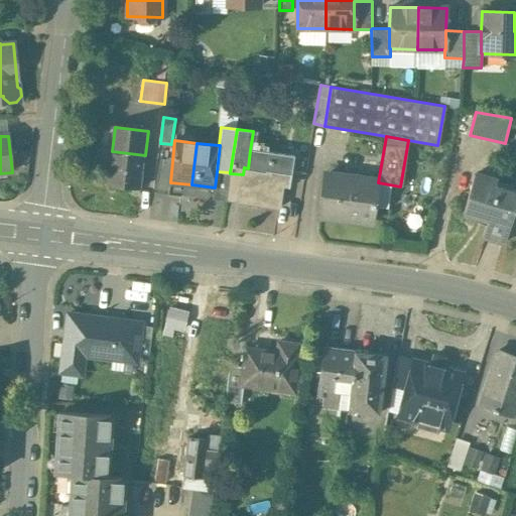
[(294,156),(250,150),(248,168),(244,167),(243,174),(239,197),(241,198),(261,201),(260,205),(277,208),(276,210),(278,210),(282,184),(288,184),(288,187),(289,187),(294,156)]
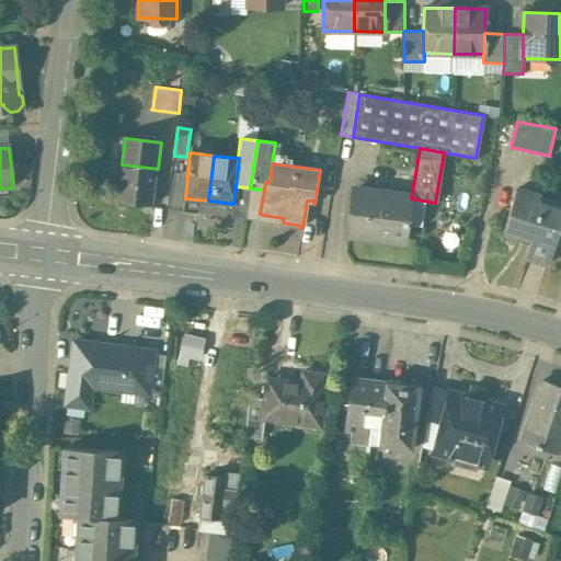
[(158,169),(122,164),(117,203),(153,207),(158,169)]
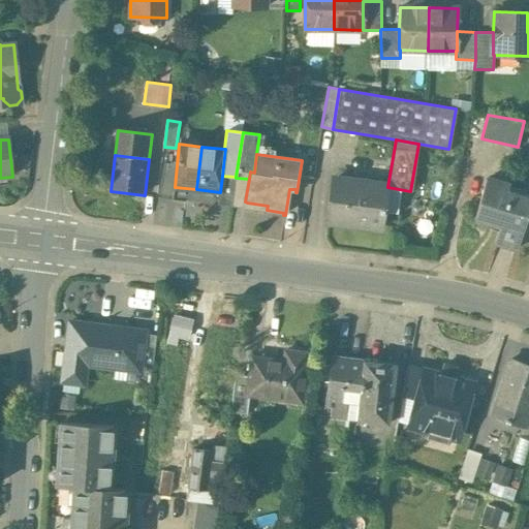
[(222,176),(220,192),(219,203),(231,204),(236,178),(236,177),(222,176)]
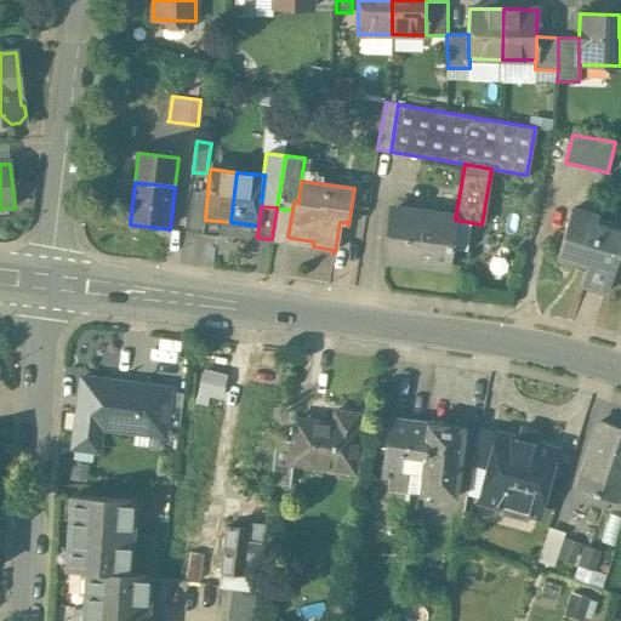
[(292,210),(277,209),(272,239),(289,241),(290,238),(288,237),(292,210)]
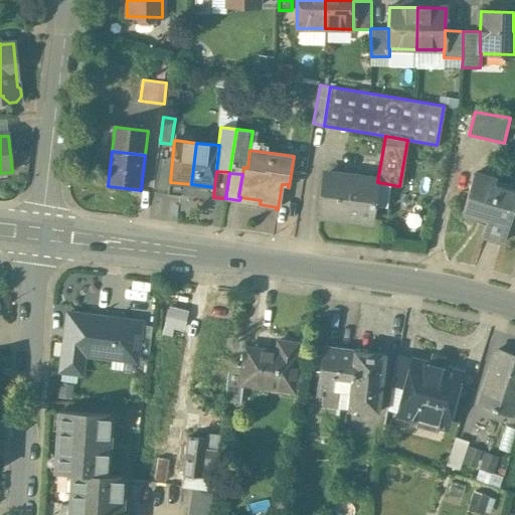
[(377,181),(323,173),(318,214),(371,221),(377,181)]
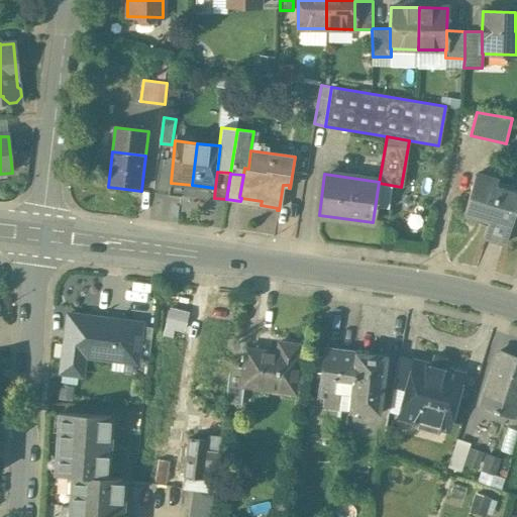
[(496,180),(476,174),(464,210),(490,218),(485,235),(506,242),(516,203),(516,194),(494,187),(496,180)]
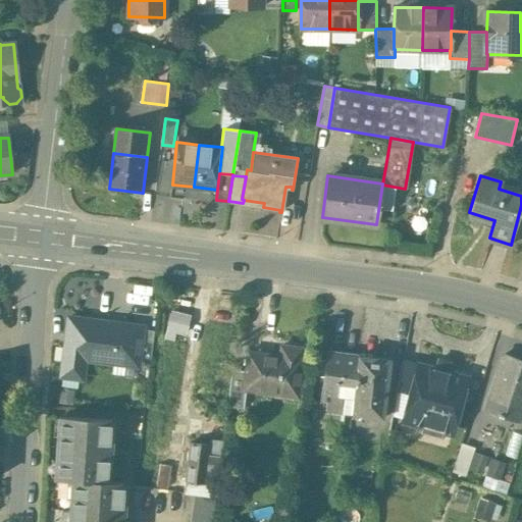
[(145,323),(65,313),(57,379),(85,382),(88,362),(139,368),(145,323)]
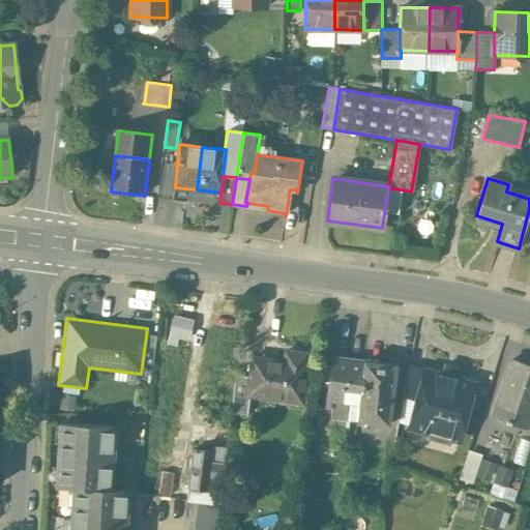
[(192,322),(177,318),(170,345),(178,347),(180,340),(186,341),(192,322)]
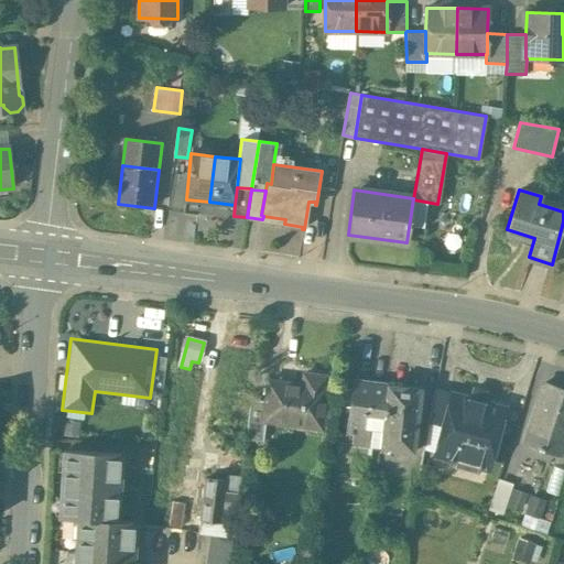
[(302,383),(269,380),(266,401),(269,402),(267,422),(290,424),(291,413),(322,418),(326,387),(324,387),(325,377),(304,373),(302,383)]
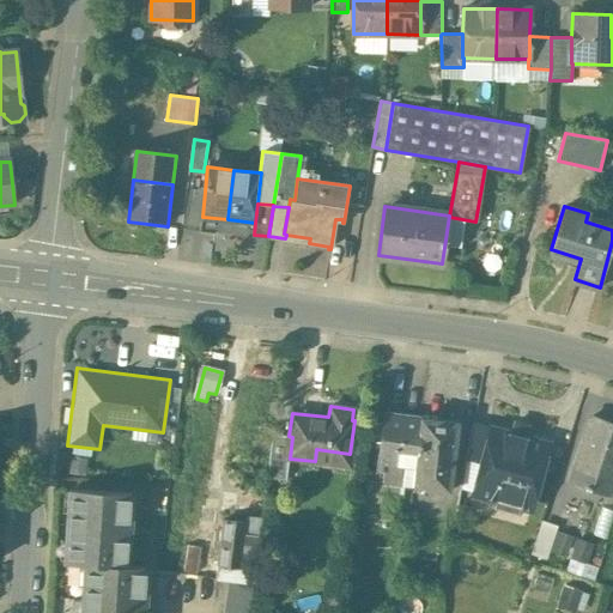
[(422,418),(384,413),(377,471),(383,472),(381,485),(387,485),(386,495),(399,496),(400,485),(399,485),(402,465),(414,466),(422,418)]
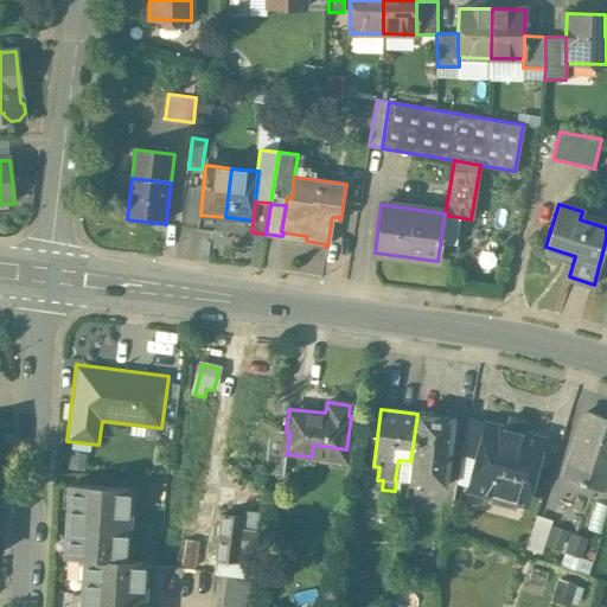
[(453,419),(417,414),(410,461),(408,483),(443,487),(453,419)]
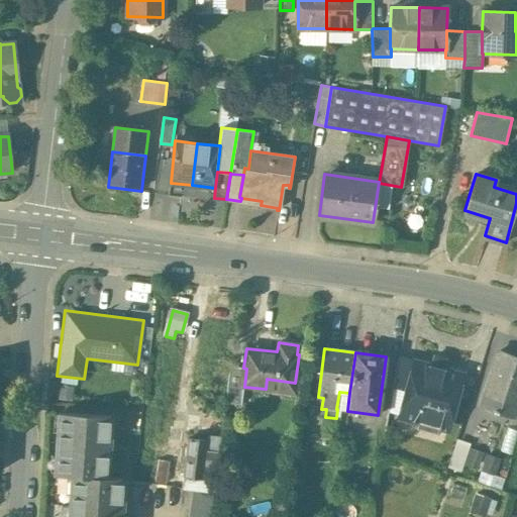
[(516,412),(516,358),(496,352),(480,405),(516,416),(516,412)]
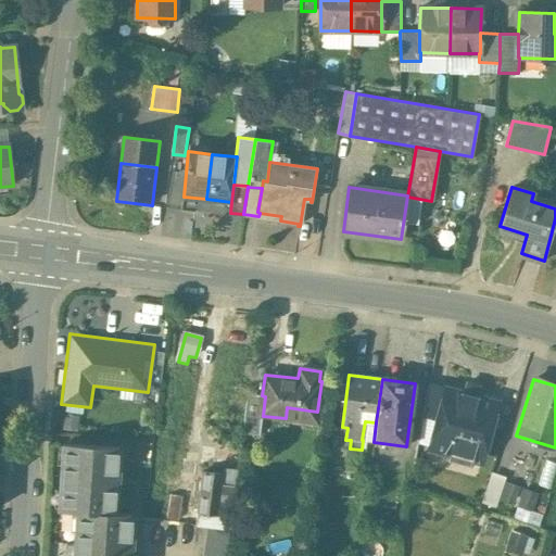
[(497,402),(431,383),(421,414),(440,419),(433,444),(481,458),(497,402)]
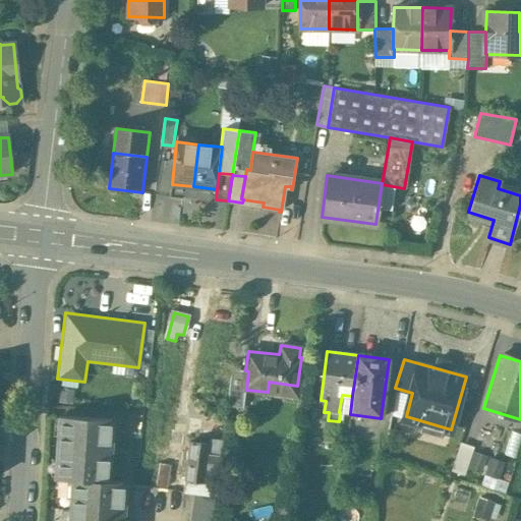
[(245,370),(232,369),(227,406),(243,408),(246,390),(248,371),(245,370)]
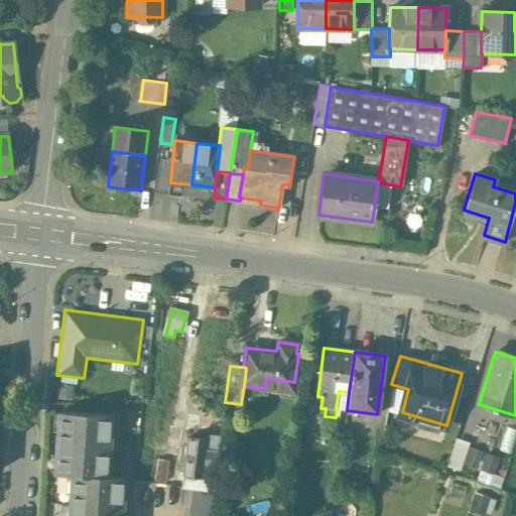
[(111,416),(58,413),(54,475),(72,476),(107,477),(111,416)]
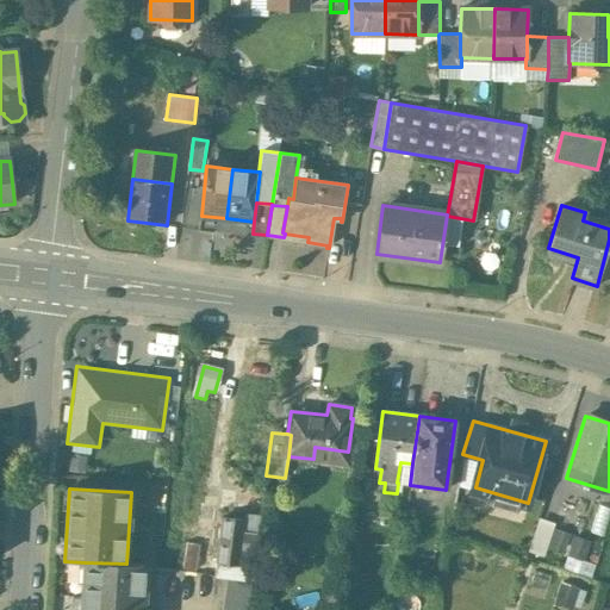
[(246,522),(223,520),(217,562),(241,566),(244,539),(246,522)]
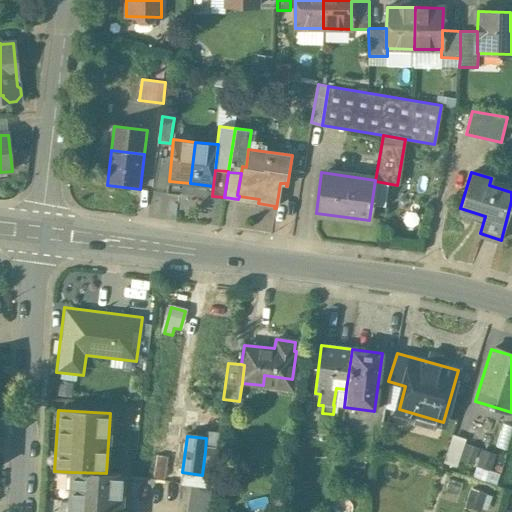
[(481,448),(465,441),(457,461),(473,467),(481,448)]
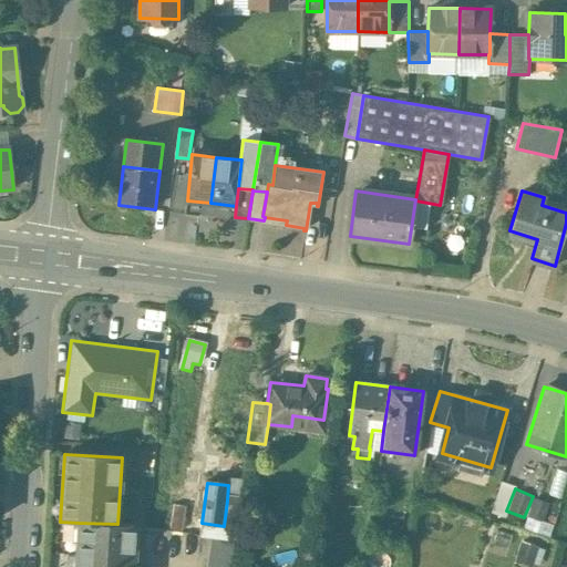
[(553,504),(533,496),(524,517),(544,525),(553,504)]
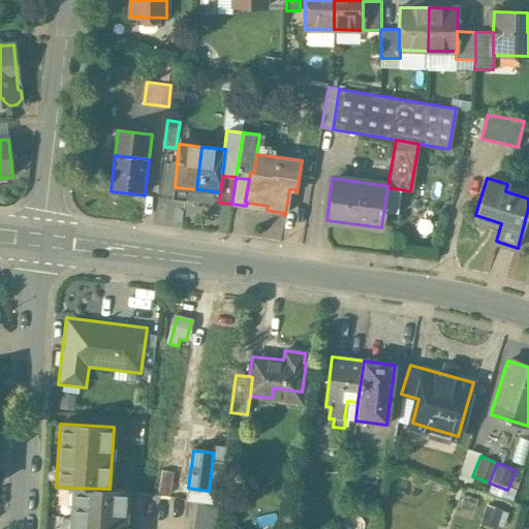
[(223,469),(212,467),(209,491),(220,492),(223,469)]
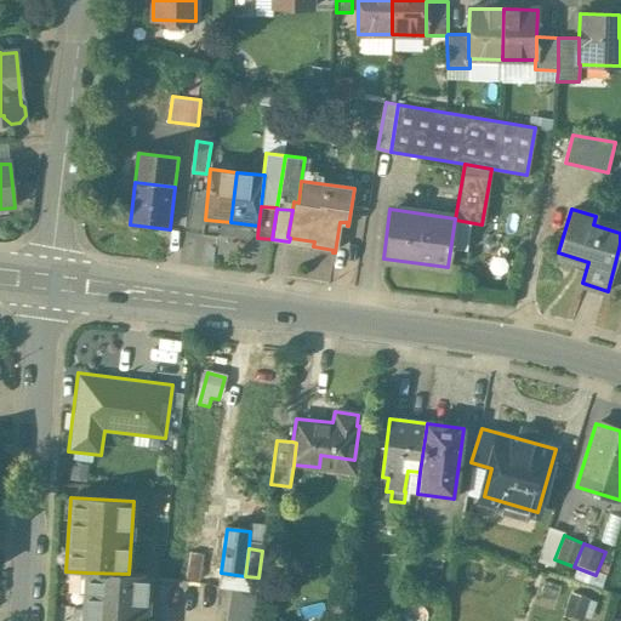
[(129,574),(86,573),(83,620),(146,620),(148,575),(129,574)]
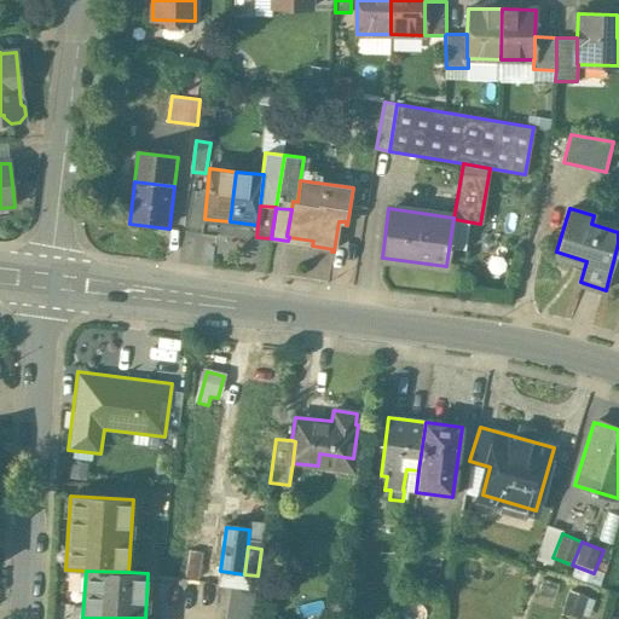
[(244,574),(220,571),(218,585),(230,588),(254,590),(256,590),(258,576),(244,574)]
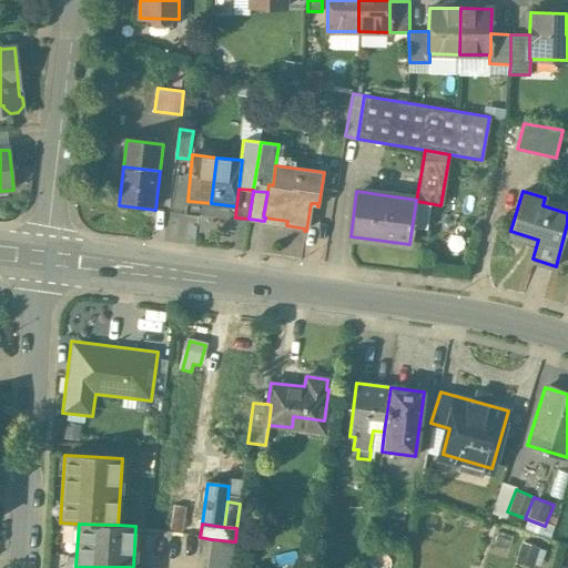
[(229,567),(233,541),(211,539),(206,567),(229,567)]
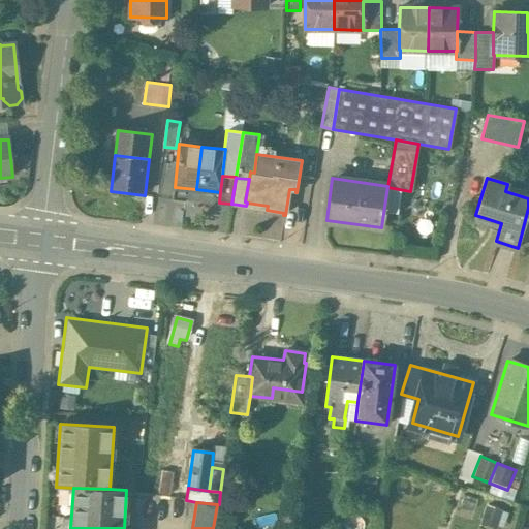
[(504,528),(510,509),(484,502),(477,526),(490,528),(504,528)]
